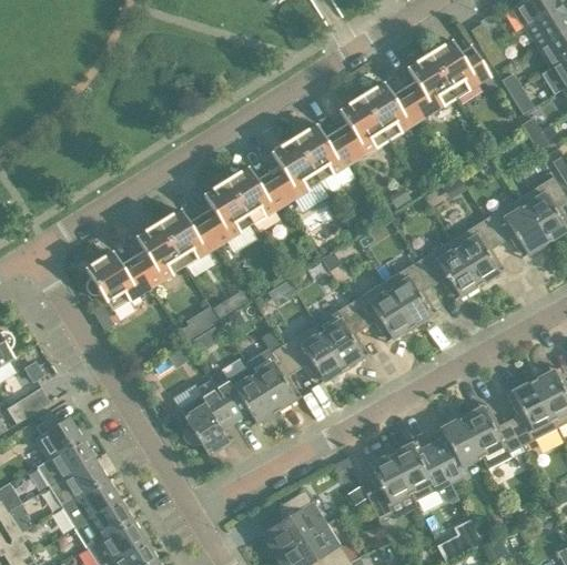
[(520,0),(512,6),(525,27),(560,4),(557,0),(520,0)]
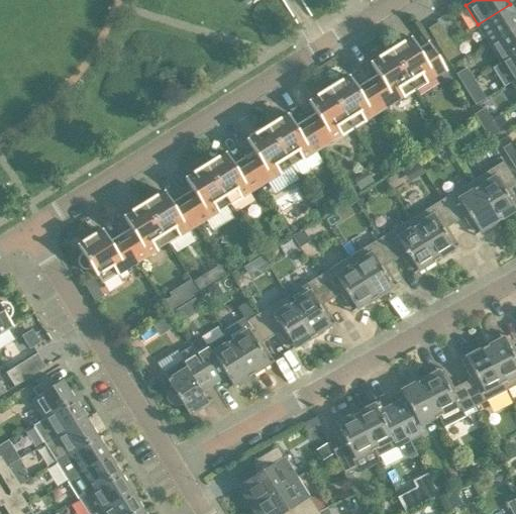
[(515,11),(510,4),(478,24),(489,42),(515,25),(515,14),(514,12),(515,11)]
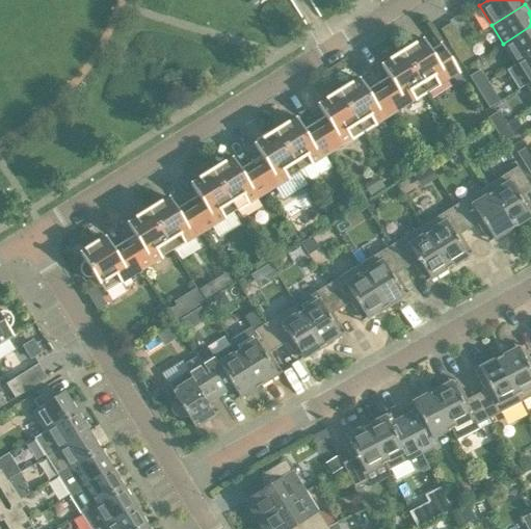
[(454,48),(465,42),(451,21),(441,27),(454,48)]
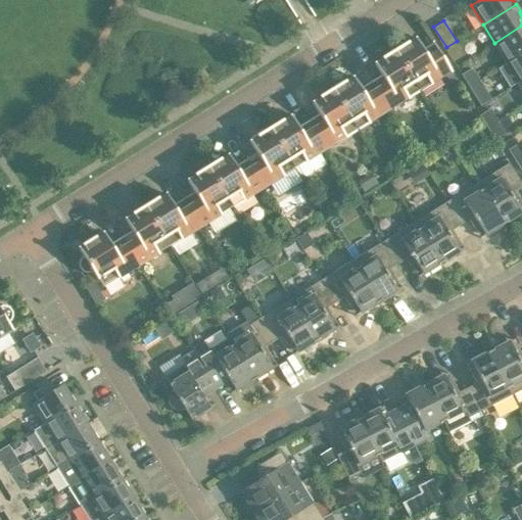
[(521,26),(494,43),(507,61),(521,52),(521,26)]
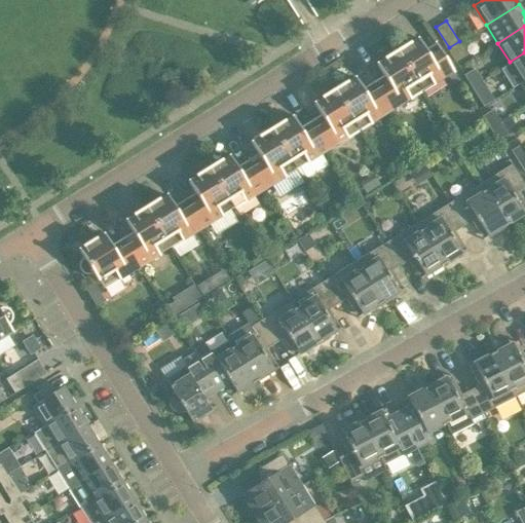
[(397,48),(422,88),(434,81),(434,83),(454,70),(437,40),(436,41),(436,42),(425,48),(418,36),(410,41),(397,48)]
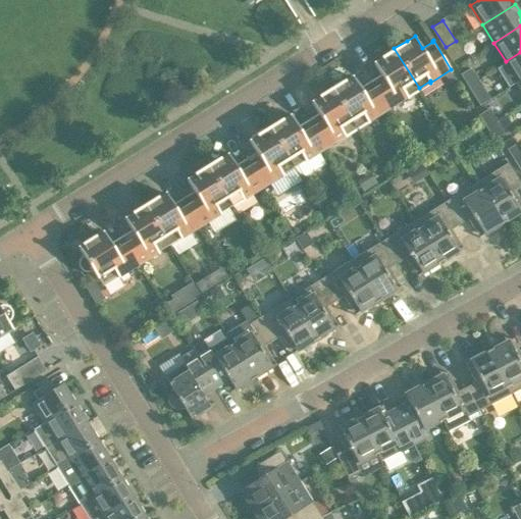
[(446,47),(454,60),(464,54),(456,41),(446,47)]
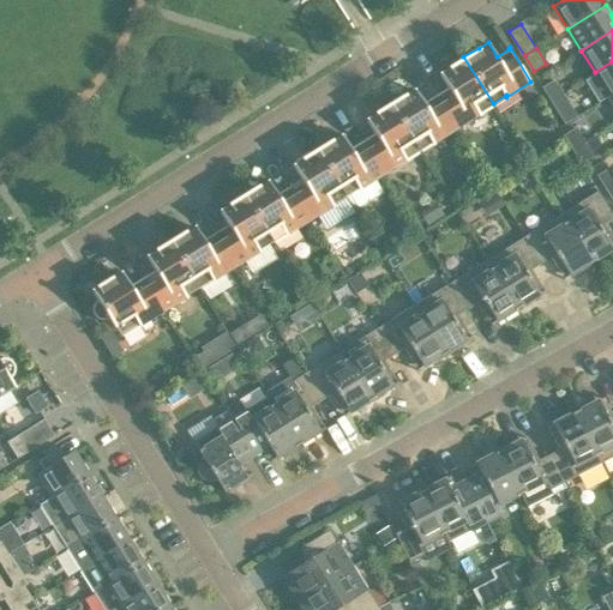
[(449,86),(436,94),(457,127),(481,113),(480,112),(493,103),(463,56),(449,66),(450,67),(440,73),(449,86)]
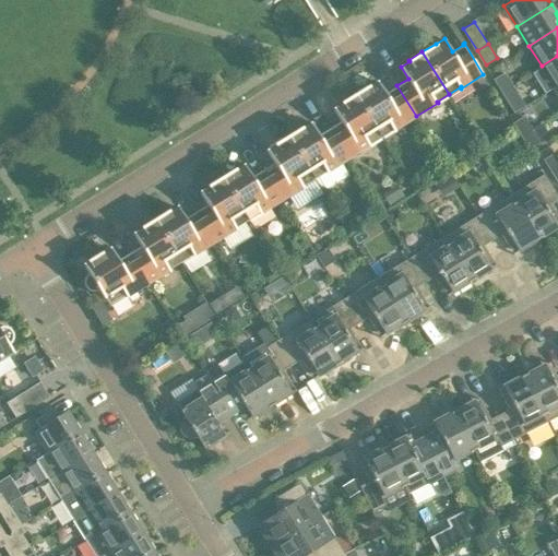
[(557,56),(542,66),(542,67),(534,72),(546,91),(554,86),(557,83),(557,56)]
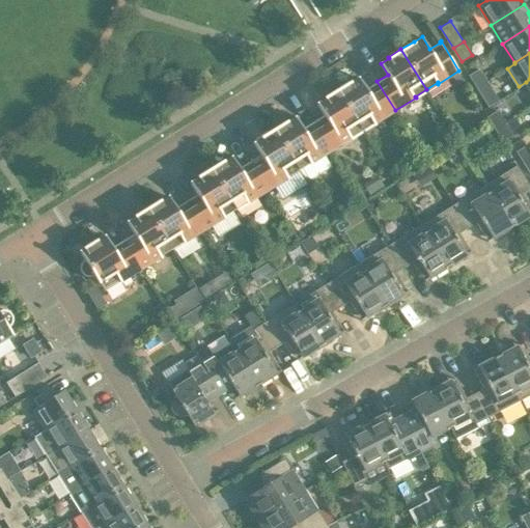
[(487,80),(480,67),(469,75),(476,86),(487,80)]
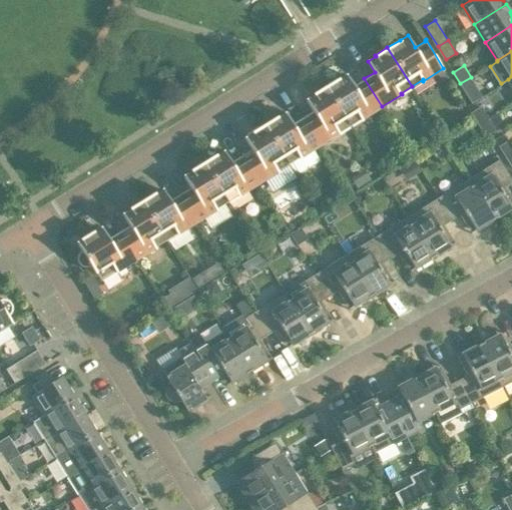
[(174,73),(164,79),(168,85),(177,79),(174,73)]
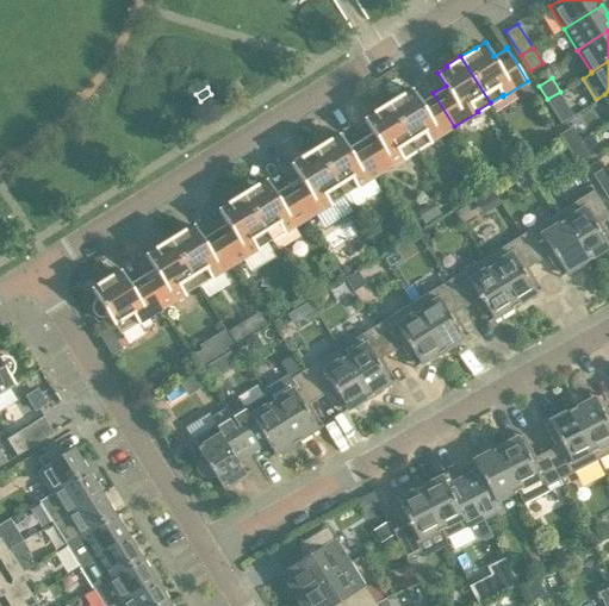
[(430,142),(454,126),(433,93),(421,101),(412,88),(403,94),(403,93),(387,101),(417,148),(429,139),(430,142)]
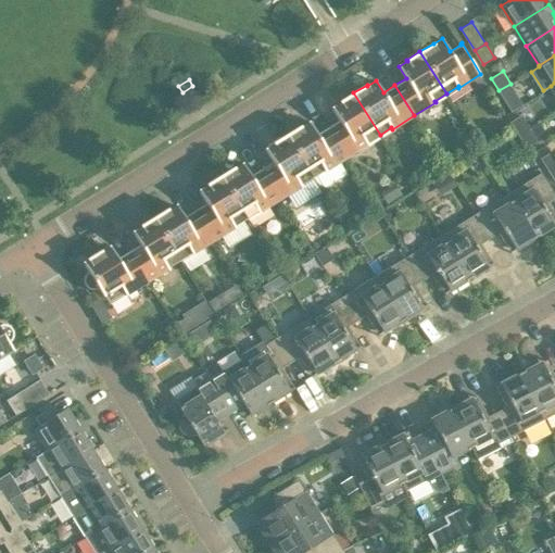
[(522,104),(511,84),(499,90),(512,111),(522,104)]
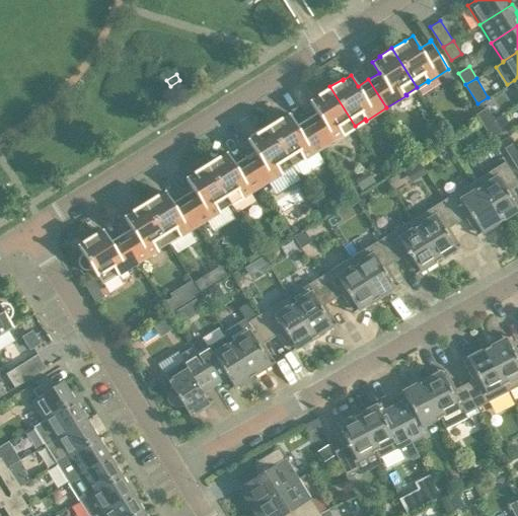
[(317,112),(306,118),(324,146),(344,134),(344,133),(355,126),(329,86),(317,94),(318,95),(310,100),(317,112)]
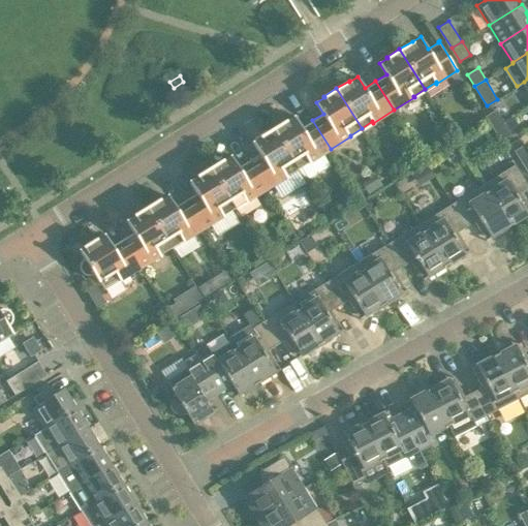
[(488,118),(493,127),(503,121),(498,112),(488,118)]
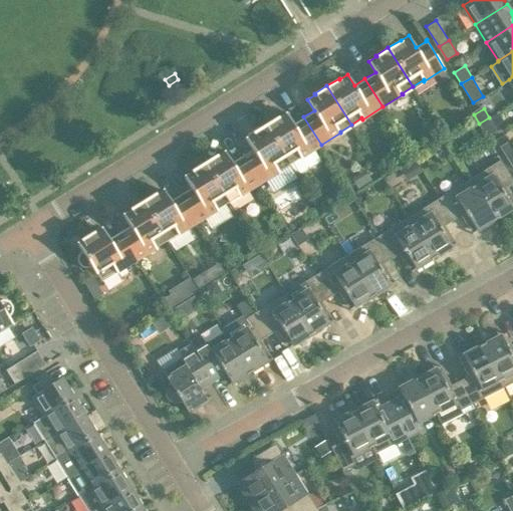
[(301,158),(321,145),(303,116),(293,123),(286,112),(278,117),(278,116),(265,124),(289,163),(300,156),(301,158)]
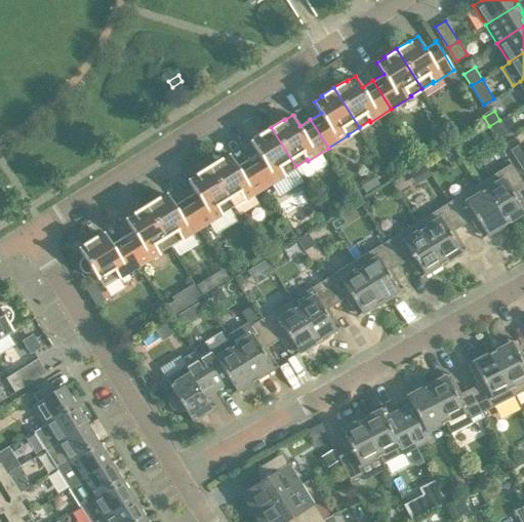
[(489,126),(497,138),(508,132),(499,120),(489,126)]
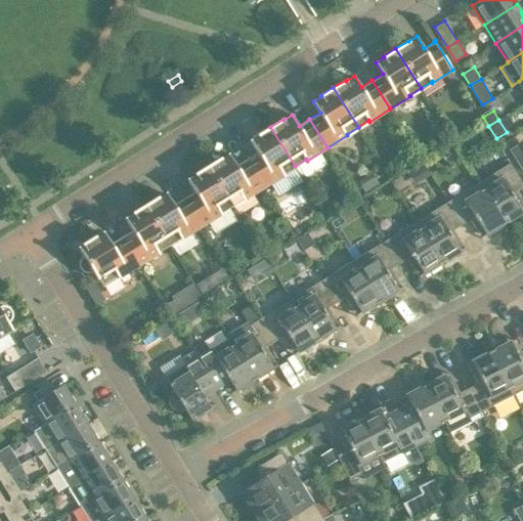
[(257,152),(247,158),(265,186),(285,174),(285,173),(295,166),(270,127),(258,134),(258,135),(250,140),(257,152)]
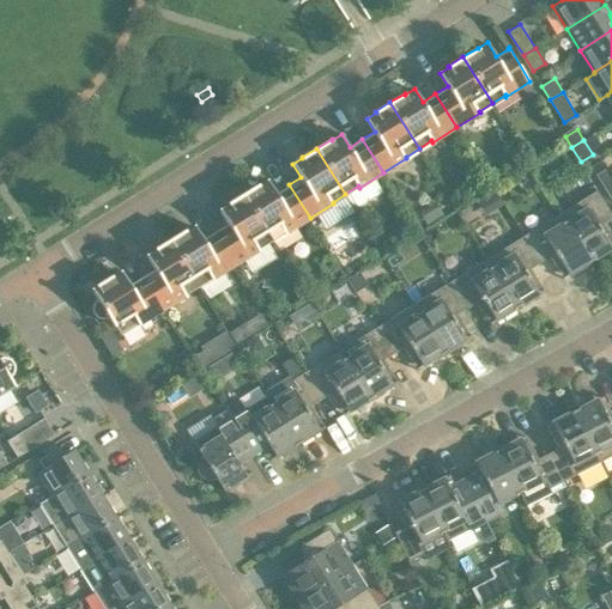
[(605,187),(611,183),(611,170),(599,177),(605,187)]
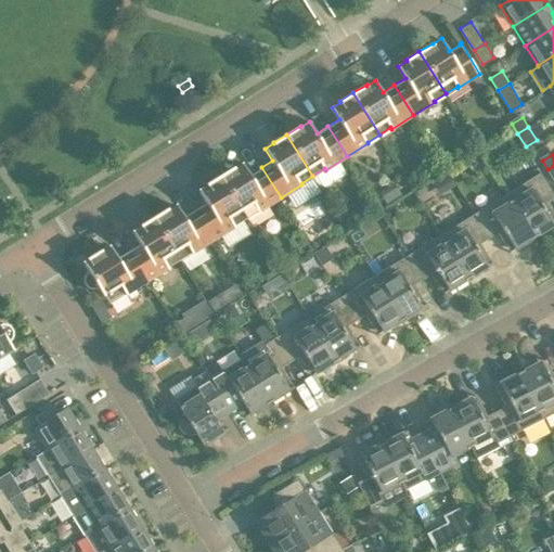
[(259,212),(281,197),(261,167),(250,175),(243,163),(234,168),(234,167),(220,176),(246,217),(258,210),(259,212)]
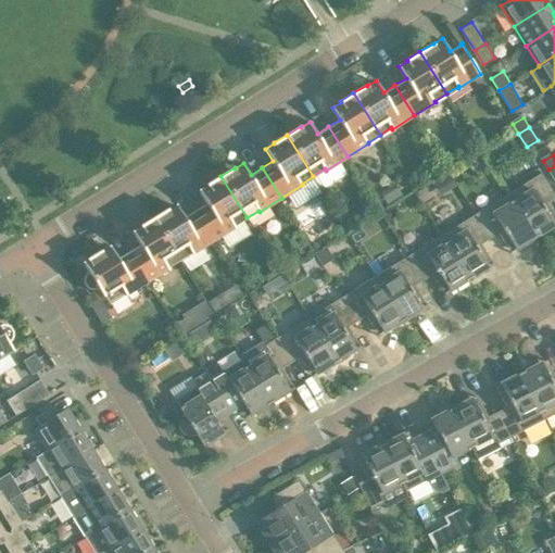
[(508,192),(535,236),(554,224),(554,212),(547,201),(554,197),(554,192),(542,172),(508,192)]
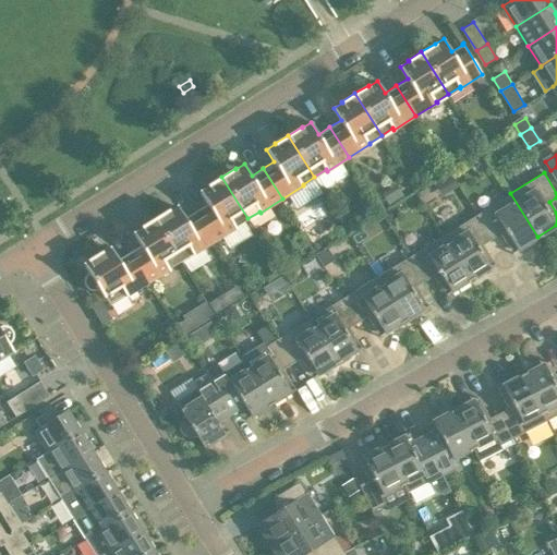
[(235,226),(247,218),(221,177),(208,184),(208,185),(200,191),(207,203),(196,209),(216,240),(237,227),(235,226)]
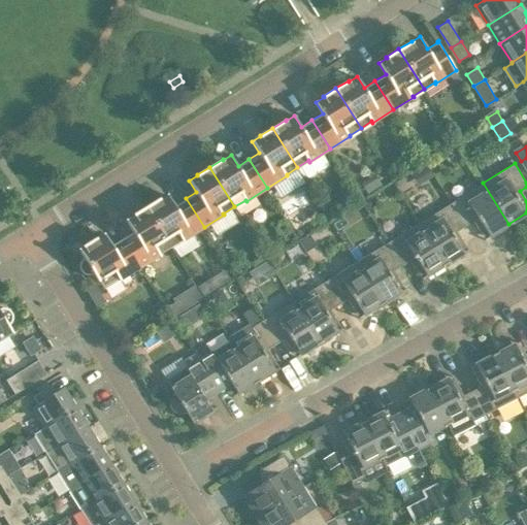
[(483,183),(451,202),(465,225),(474,220),(486,238),(508,224),(483,183)]
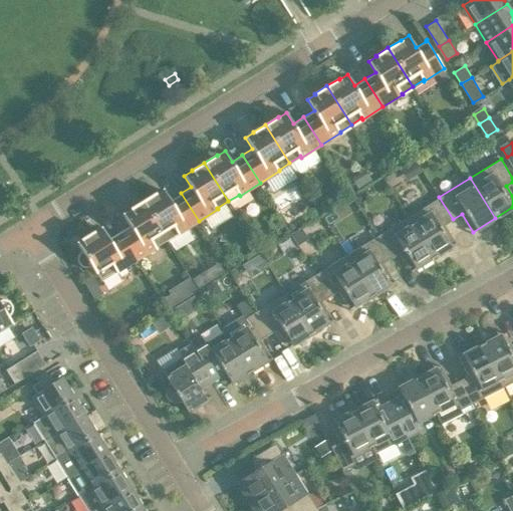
[(155,193),(143,201),(167,239),(178,233),(179,234),(199,221),(181,193),(171,200),(164,189),(156,194),(155,193)]
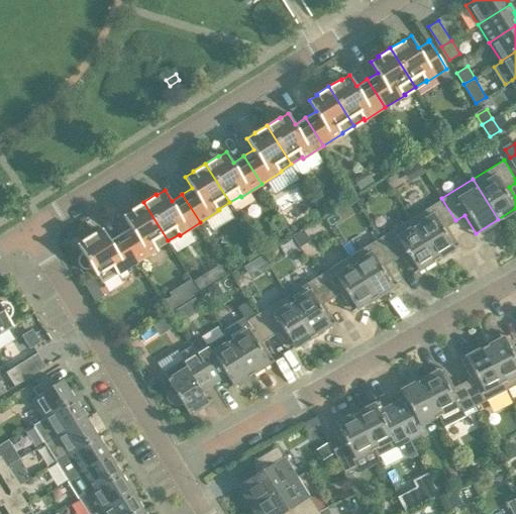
[(441,198),(411,217),(436,259),(459,243),(447,225),(455,220),(441,198)]
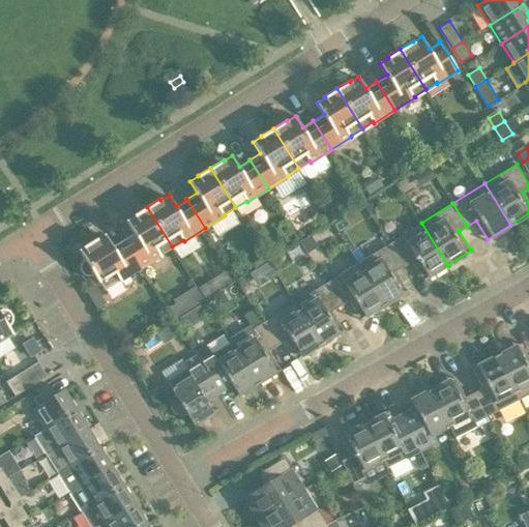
[(134,232),(123,238),(141,267),(162,255),(160,254),(172,246),(147,207),(135,214),(135,215),(126,221),(134,232)]
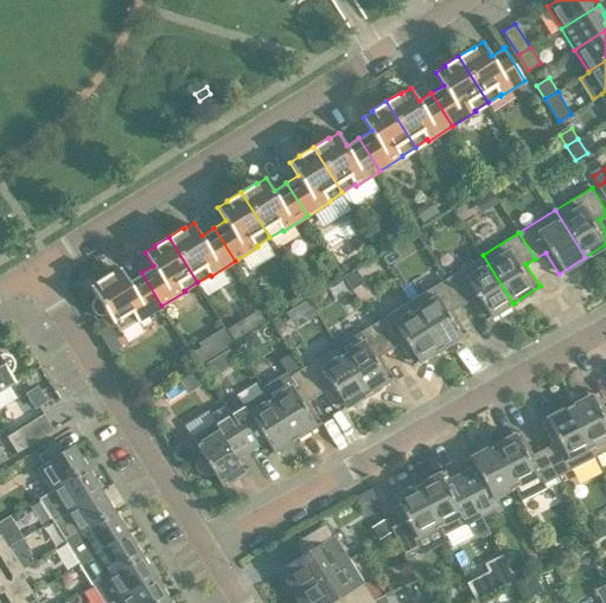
[(483,255),(446,277),(463,303),(472,297),(486,319),(512,303),(483,255)]
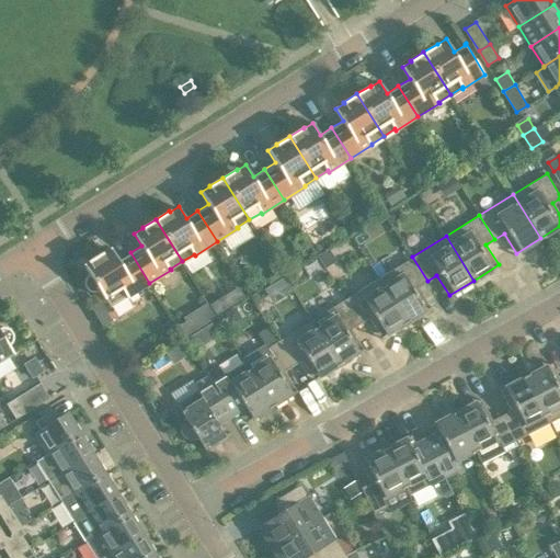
[(330,247),(318,254),(326,266),(338,260),(330,247)]
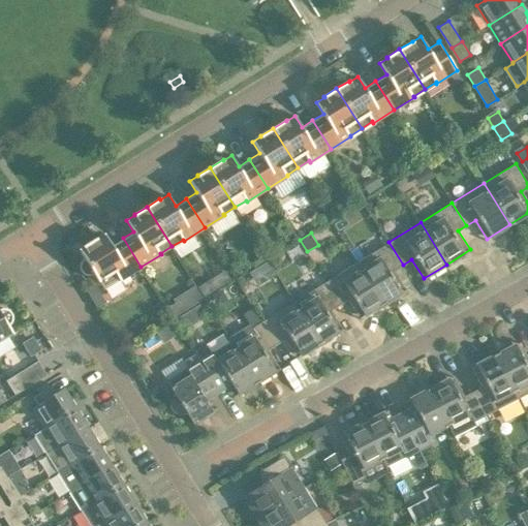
[(93,273),(94,273),(99,280),(100,279),(105,287),(120,278),(121,280),(141,267),(123,238),(113,245),(105,234),(97,239),(96,238),(84,246),(84,247),(80,249),(85,257),(83,258),(82,259),(81,260),(81,261),(81,263),(80,264),(80,266),(80,267),(81,269),(82,270),(83,271),(84,272),(86,274),(87,274),(90,274),(92,274),(93,273)]
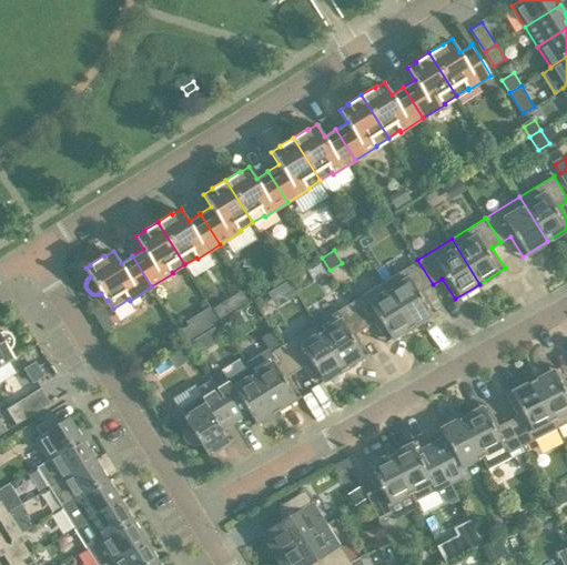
[(417,260),(383,281),(412,326),(437,311),(424,290),(433,284),(417,260)]
